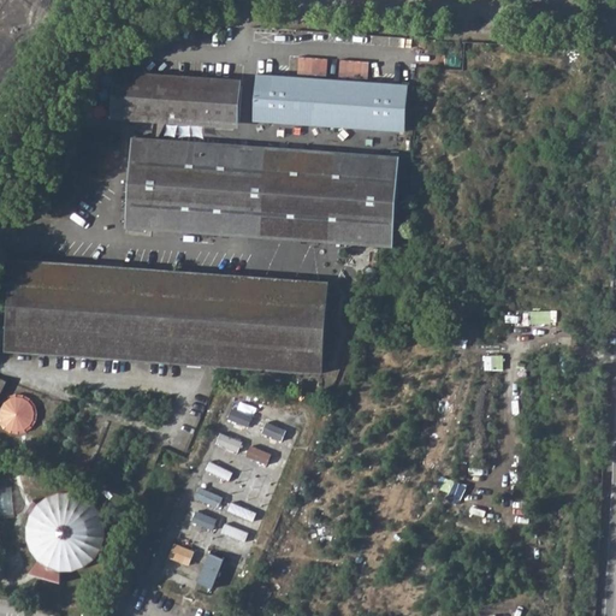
[(240,123),(242,80),(129,72),(116,71),(112,114),(134,116),(150,117),(240,123)]
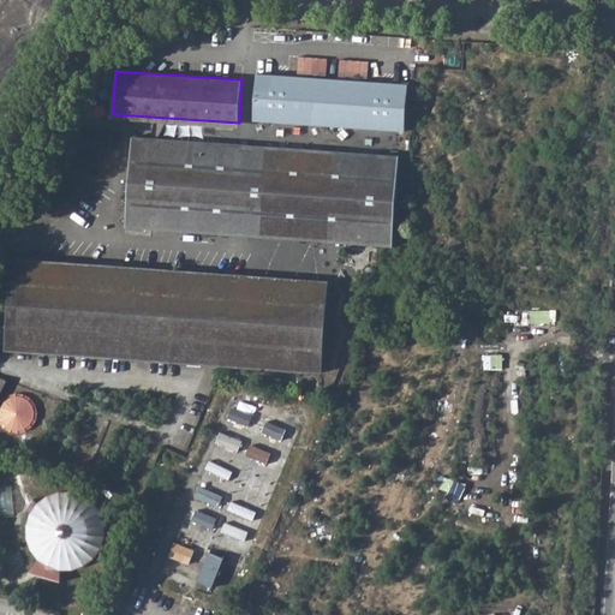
[(410,87),(256,75),(252,123),(406,135),(410,87)]
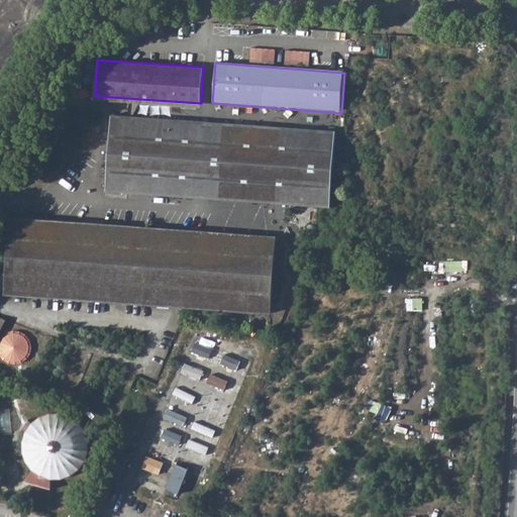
[(112,97),(94,96),(94,98),(94,101),(200,108),(201,103),(126,98),(112,97)]
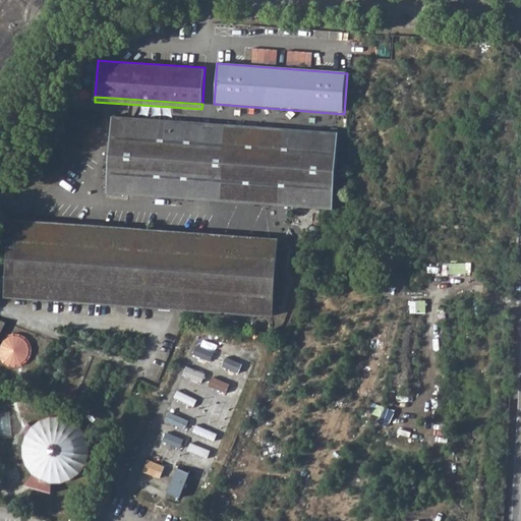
[(105,115),(94,114),(94,122),(104,123),(105,115)]
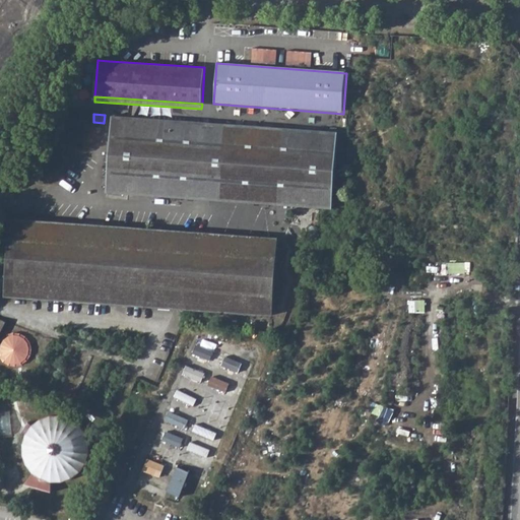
[(128,116),(112,115),(106,189),(122,190),(124,191),(127,191),(147,192),(180,195),(190,196),(209,198),(275,203),(295,205),(309,206),(312,206),(316,206),(331,208),(337,134),(322,132),(318,132),(315,132),(301,131),(283,129),(278,129),(264,128),(258,127),(217,124),(204,123),(196,122),(187,121),(168,120),(155,119),(133,117),(131,117),(128,116)]
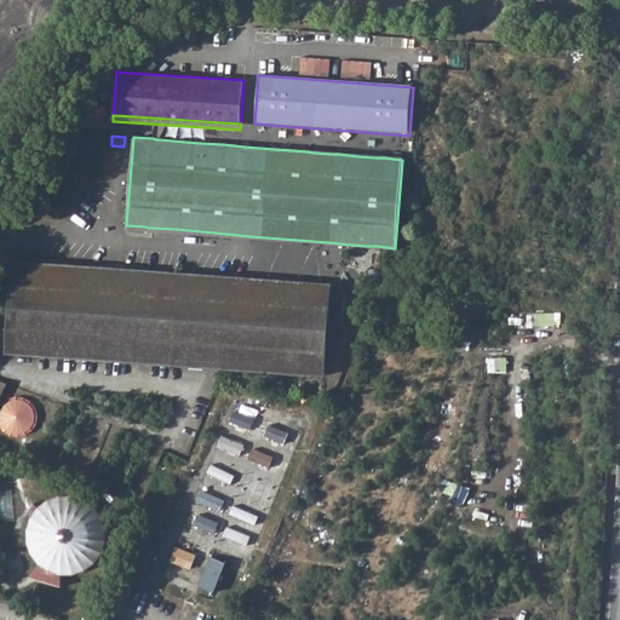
[(34,260),(11,259),(7,305),(4,346),(4,349),(4,350),(323,373),(329,281),(34,260)]
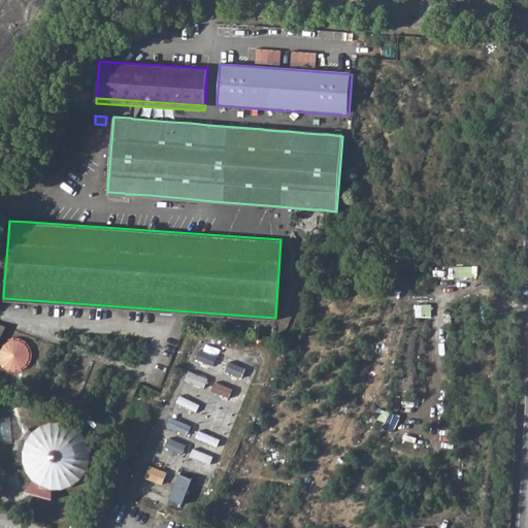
[(30,435),(27,440),(25,446),(24,452),(24,458),(25,464),(28,469),(31,474),(34,479),(42,484),(52,487),(58,488),(64,487),(70,485),(75,482),(80,479),(85,473),(88,468),(90,462),(91,456),(90,450),(89,443),(87,438),(83,433),(78,428),(73,425),(67,423),(61,422),(55,421),(48,422),(42,425),(37,428),(33,432),(30,435)]
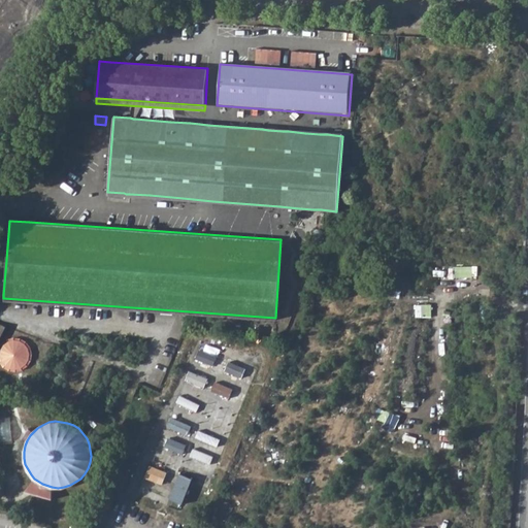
[(22,439),(27,440),(30,435),(33,432),(30,427),(22,439)]
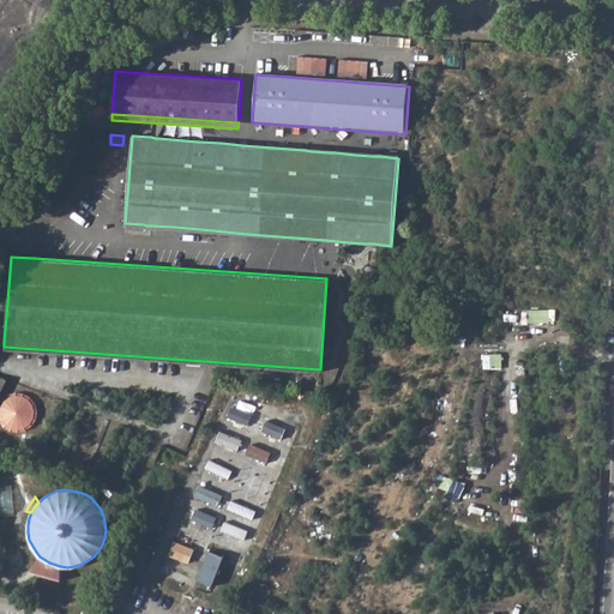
[(175,540),(169,554),(190,563),(196,548),(175,540)]
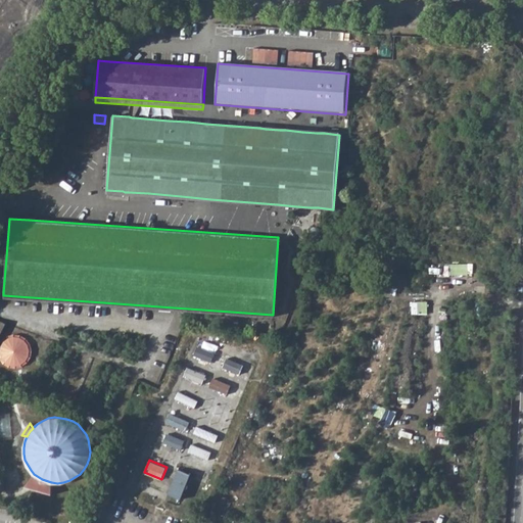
[(183,498),(192,473),(178,468),(169,494),(183,498)]
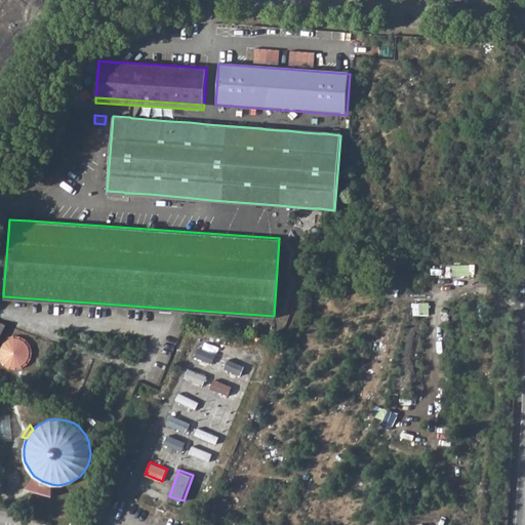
[(42,481),(34,476),(25,489),(29,490),(51,495),(51,484),(42,481)]
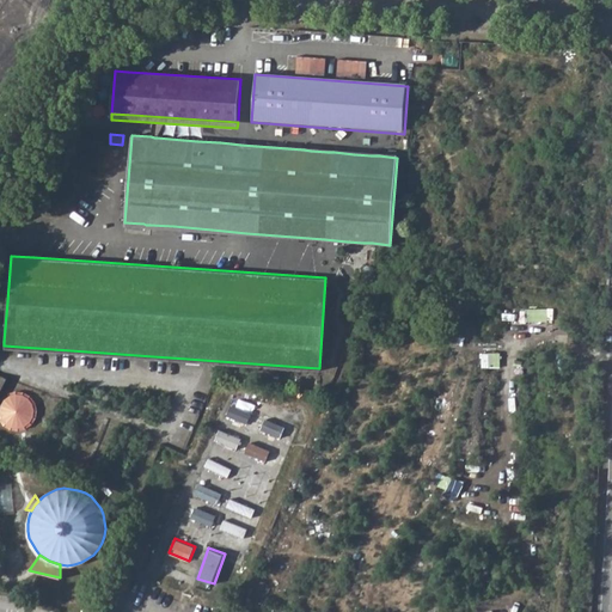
[(96,611),(104,611),(110,600),(102,597),(96,611)]
